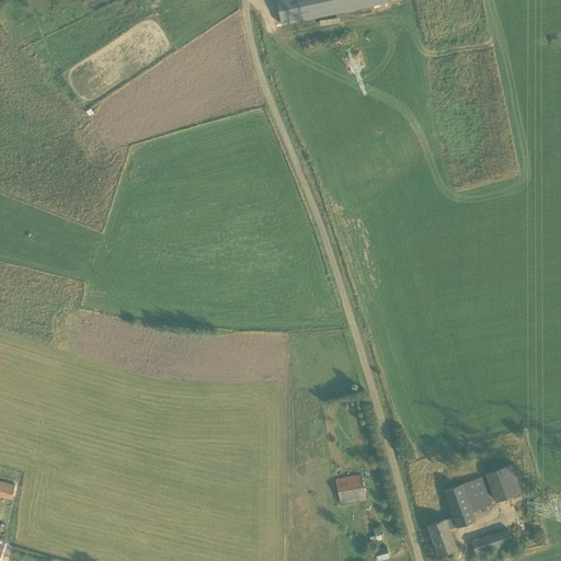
[(275,0),(281,23),(388,1),(388,0),(275,0)]
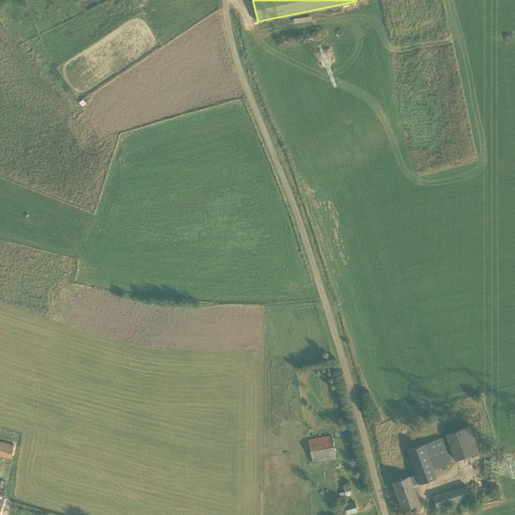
[(470,424),(452,428),(458,455),(476,450),(470,424)]
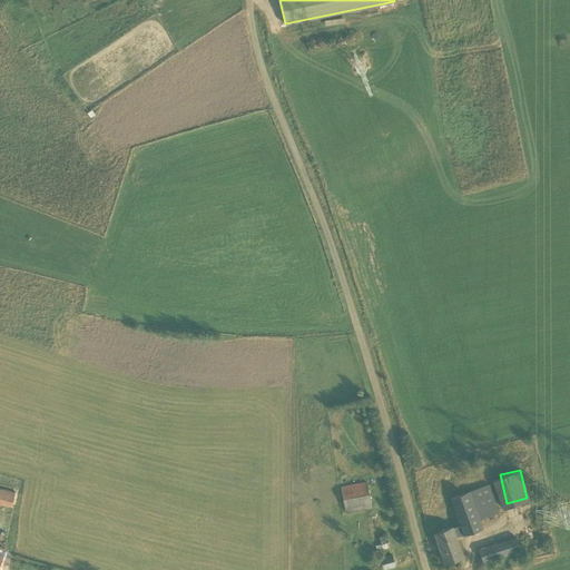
[(341,489),(345,510),(345,512),(372,507),(366,482),(340,487),(341,489)]
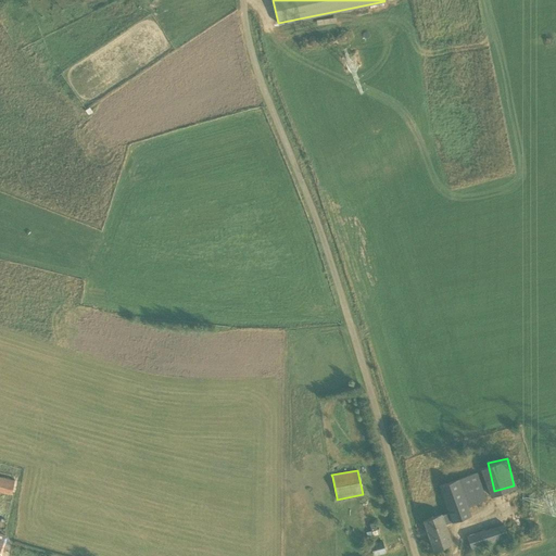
[(434,548),(447,544),(450,543),(443,525),(469,515),(466,506),(487,500),(477,471),(456,479),(438,485),(447,512),(425,520),(434,548)]
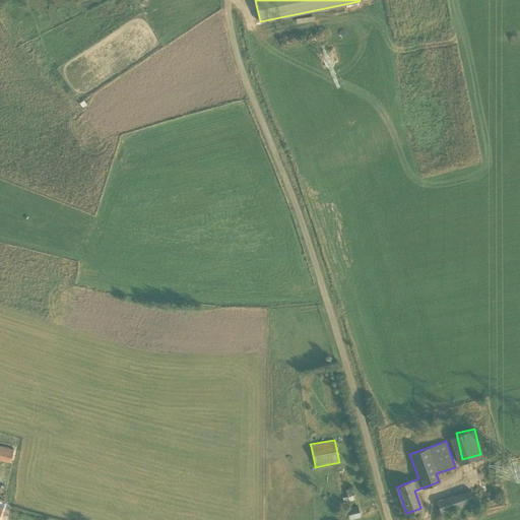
[(0,445),(0,459),(10,462),(13,449),(0,445)]
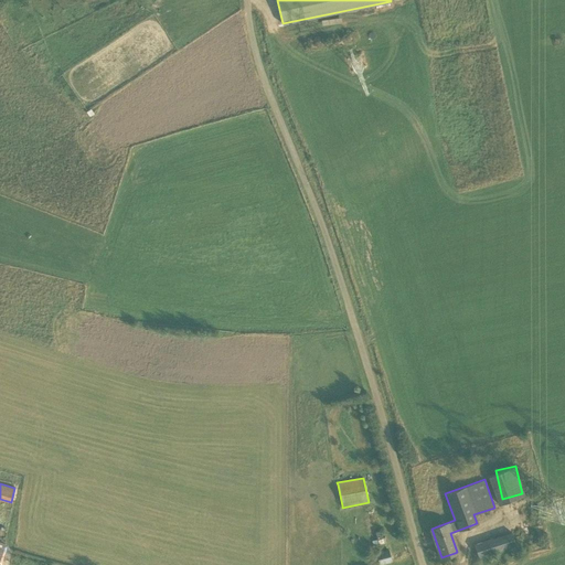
[(513,545),(516,544),(512,532),(475,544),(479,557),(508,547),(510,553),(515,551),(513,545)]
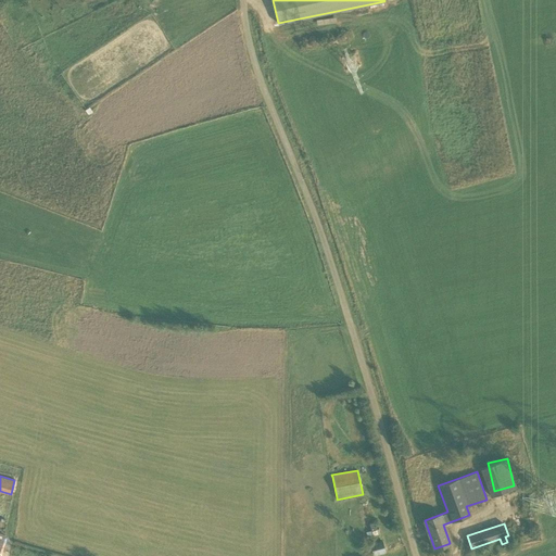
[(369,543),(374,555),(384,551),(380,540),(369,543)]
